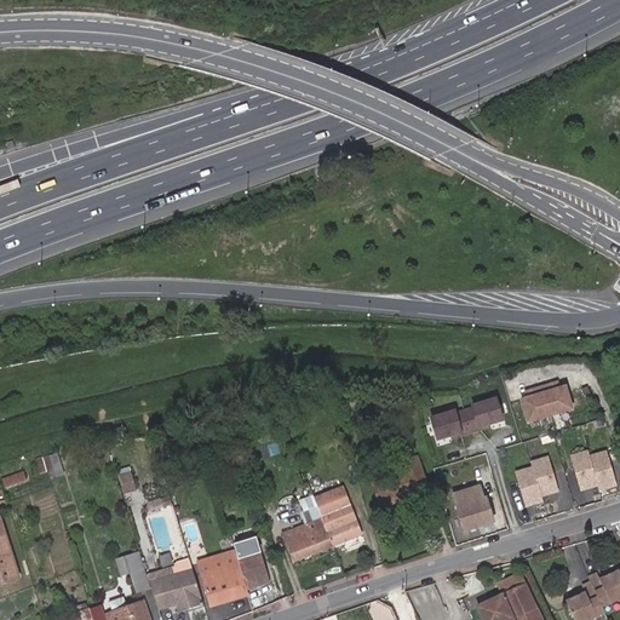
[(524,402),(532,424),(575,411),(568,389),(558,391),(556,385),(533,392),(535,399),(524,402)]
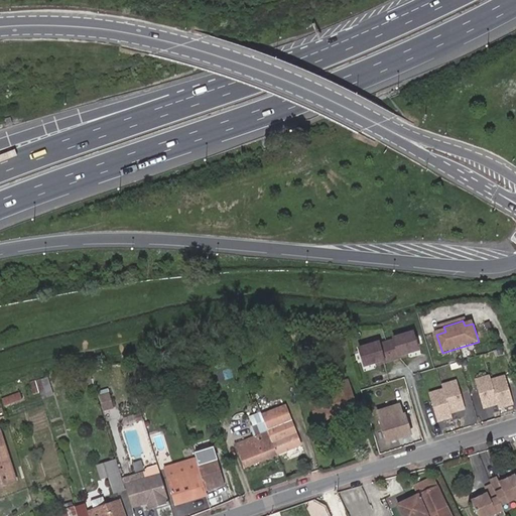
[(382,346),(382,344),(362,350),(367,367),(378,364),(379,366),(409,357),(409,355),(420,351),(415,334),(396,339),(397,342),(382,346)]
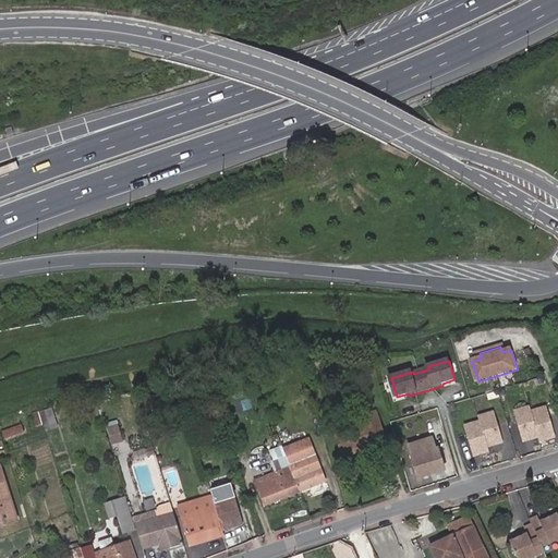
[(136,392),(117,395),(119,405),(138,402),(136,392)]
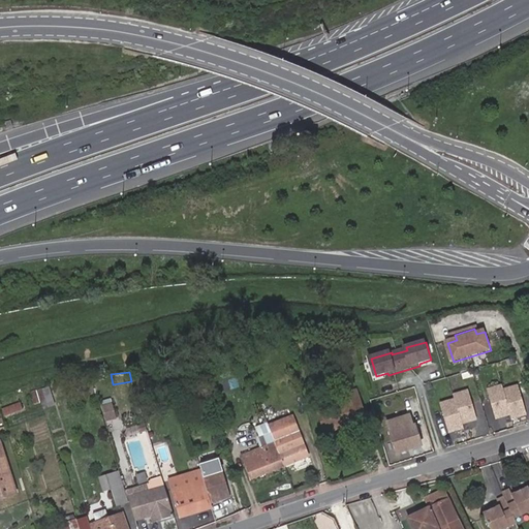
[(137,392),(155,387),(152,376),(146,377),(146,375),(134,378),(137,392)]
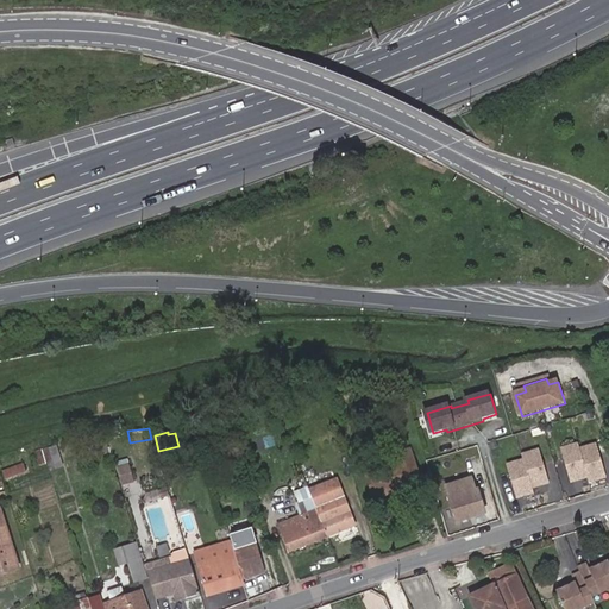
[(104,440),(93,443),(98,454),(107,452),(104,440)]
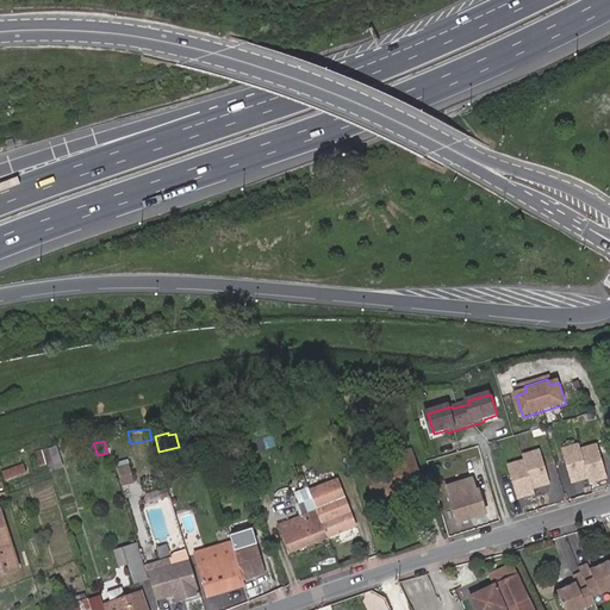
[(57,444),(43,450),(48,464),(50,472),(64,467),(57,444)]
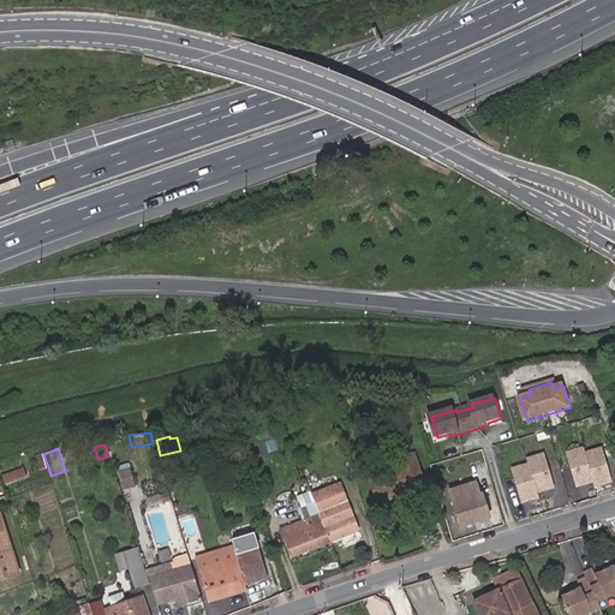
[(571,455),(580,487),(596,483),(597,488),(614,483),(604,451),(589,455),(586,451),(571,455)]
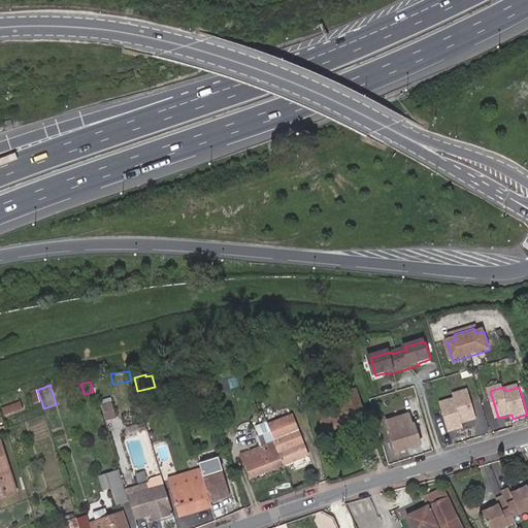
[(37,389),(30,391),(34,403),(41,401),(37,390),(37,389)]
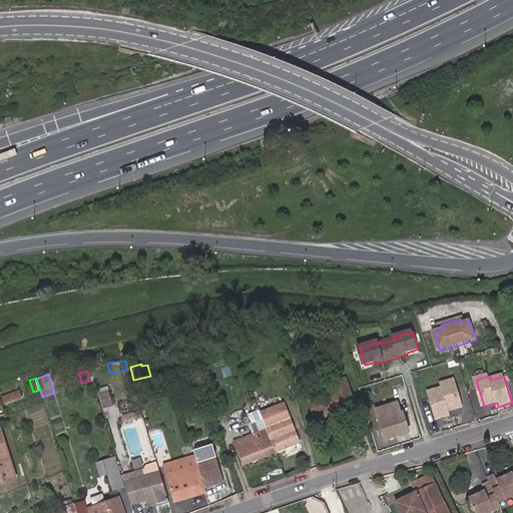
[(310,398),(317,421),(350,411),(346,400),(353,398),(346,379),(340,381),(342,388),(310,398)]
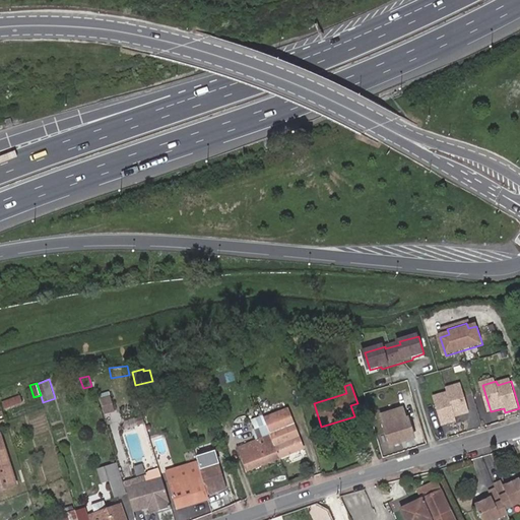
[(450,394),(437,398),(444,426),(458,421),(457,417),(469,413),(462,386),(448,390),(450,394)]
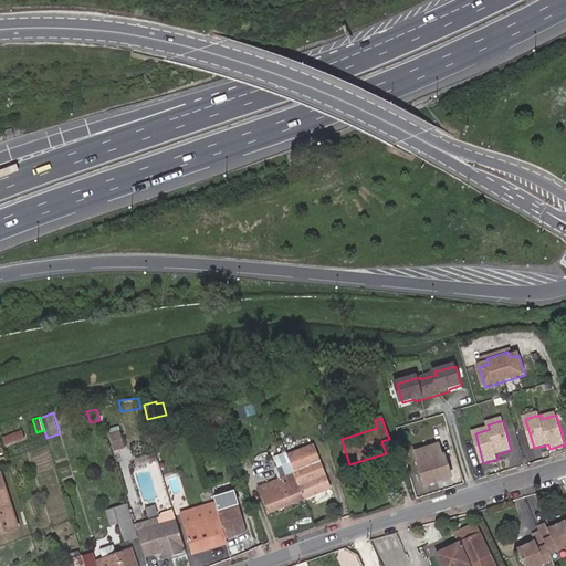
[(21,430),(1,437),(4,446),(24,438),(21,430)]
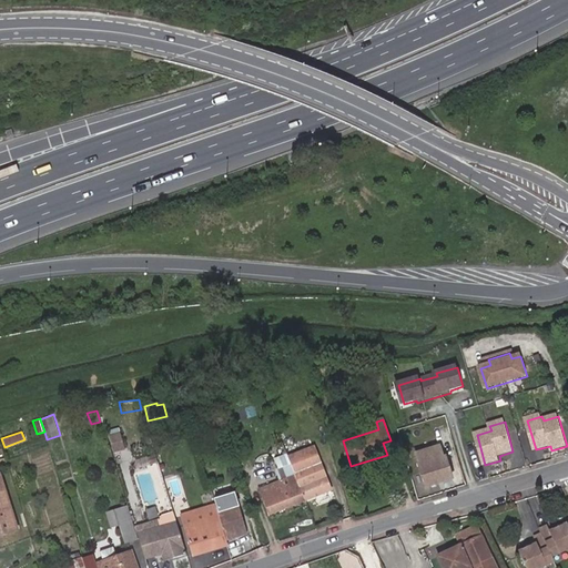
[(121,432),(110,436),(114,450),(125,447),(121,432)]
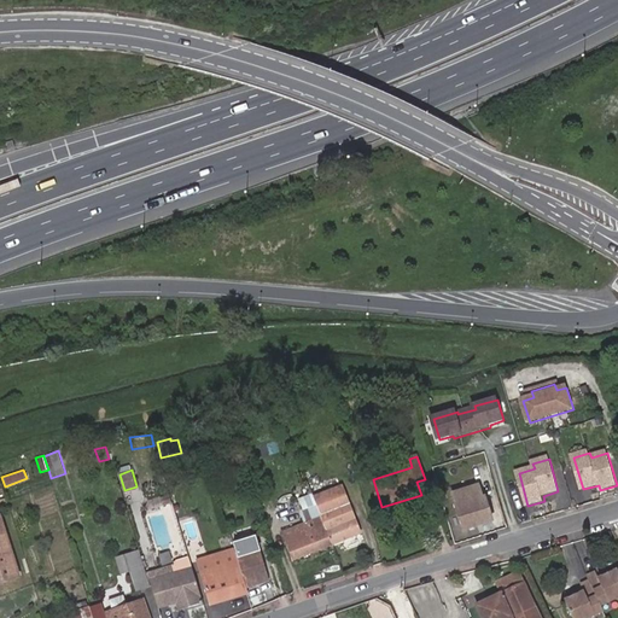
[(417,482),(421,495),(429,493),(425,479),(417,482)]
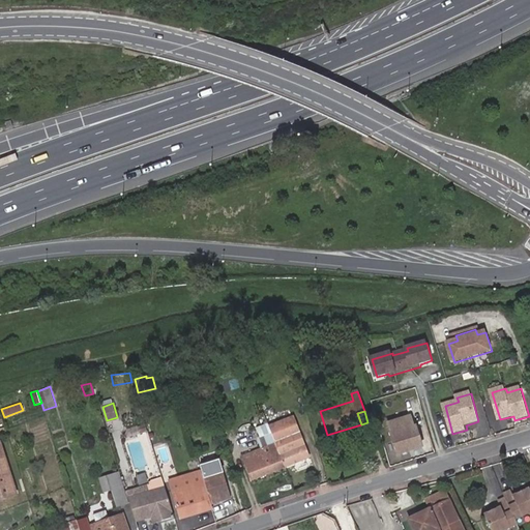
[(275,444),(284,467),(308,459),(293,417),(269,425),(275,442),(275,444)]
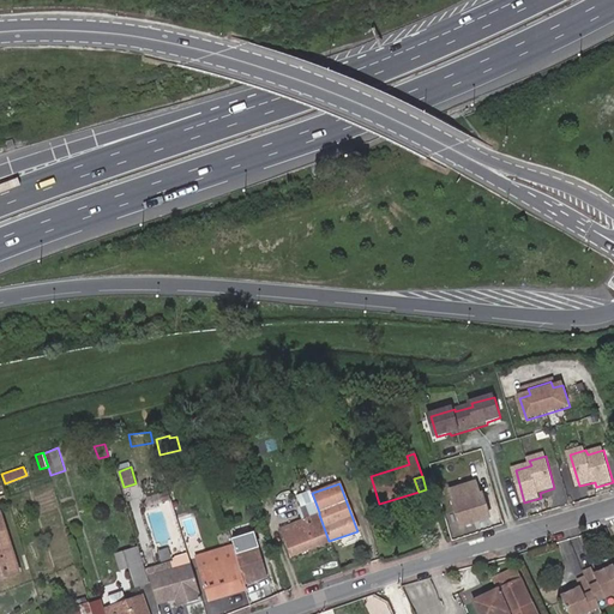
[(493,518),(486,494),(482,495),(479,483),(453,491),(464,527),(493,518)]
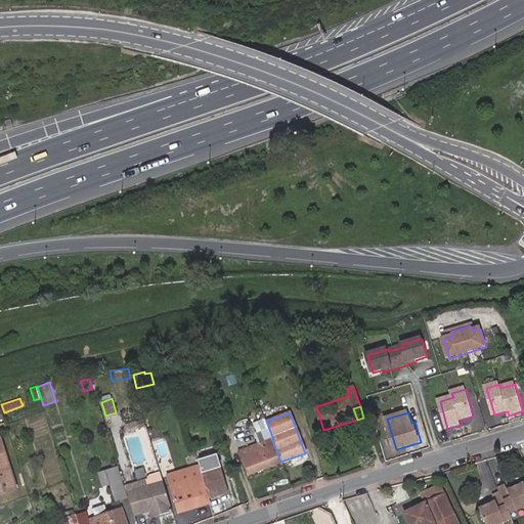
[(144,419),(136,422),(139,428),(146,426),(144,419)]
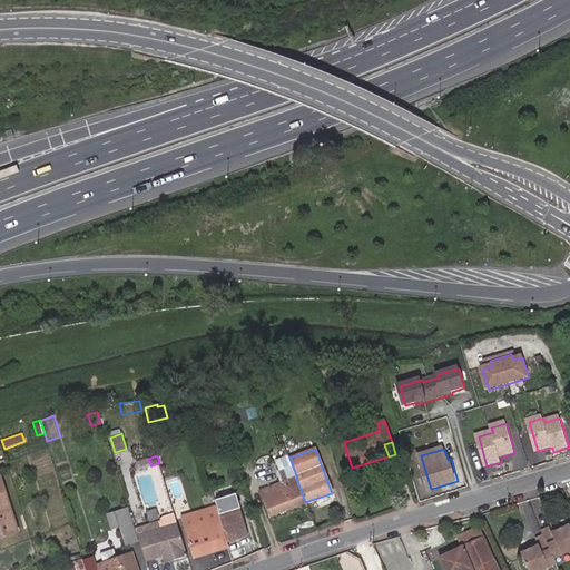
[(290,458),(288,455),(276,459),(281,471),(278,472),(282,481),(296,475),(290,458)]
